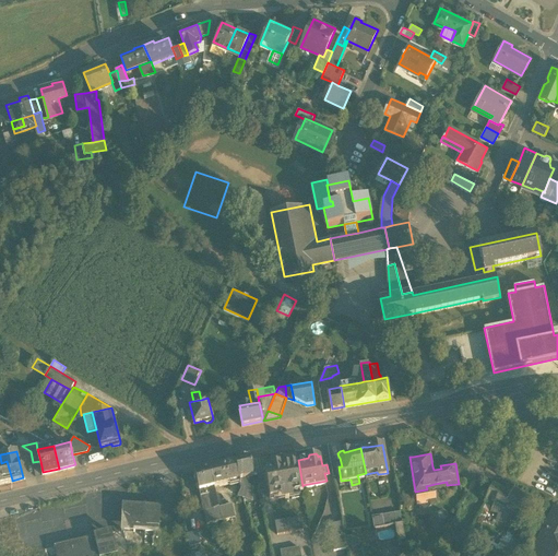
[(250,457),(236,460),(240,477),(247,476),(254,474),(250,457)]
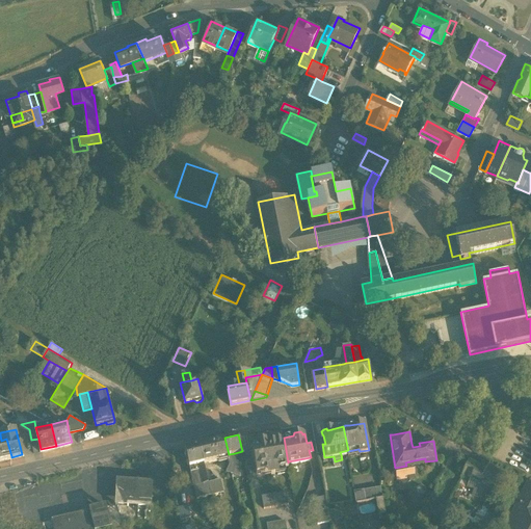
[(229,456),(229,454),(224,438),(205,442),(209,460),(229,456)]
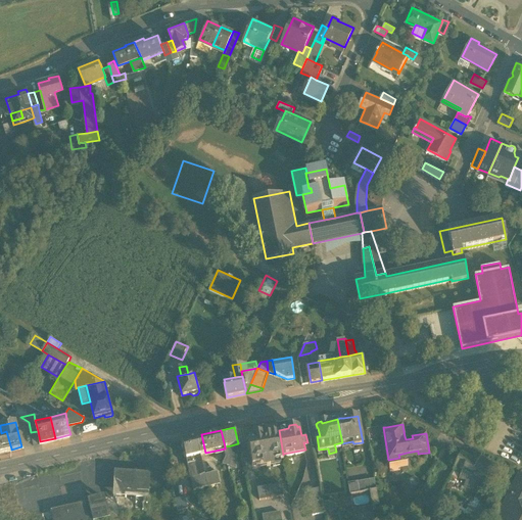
[(284,459),(283,454),(283,455),(279,430),(265,433),(259,434),(250,435),(251,440),(249,441),(253,464),(284,459)]
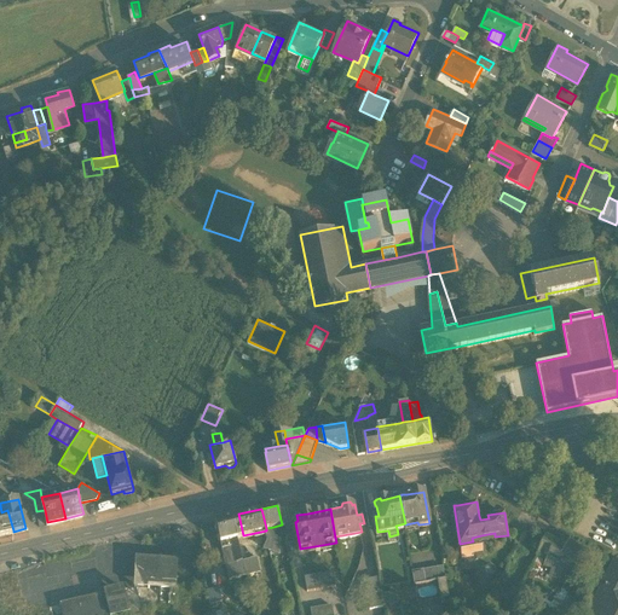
[(0,533),(13,531),(7,510),(1,512),(0,512),(0,533)]
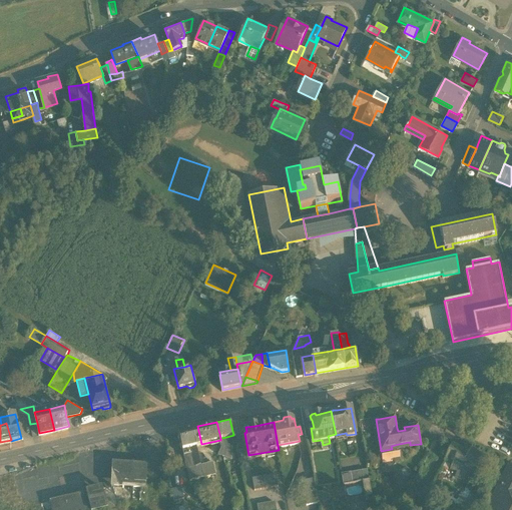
[(196,445),(201,444),(197,426),(192,428),(196,445)]
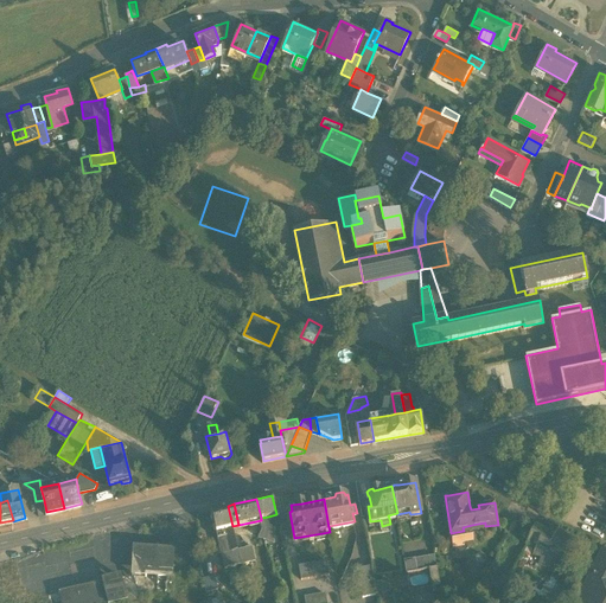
[(217,531),(233,526),(228,506),(228,505),(211,510),(216,531),(217,531)]
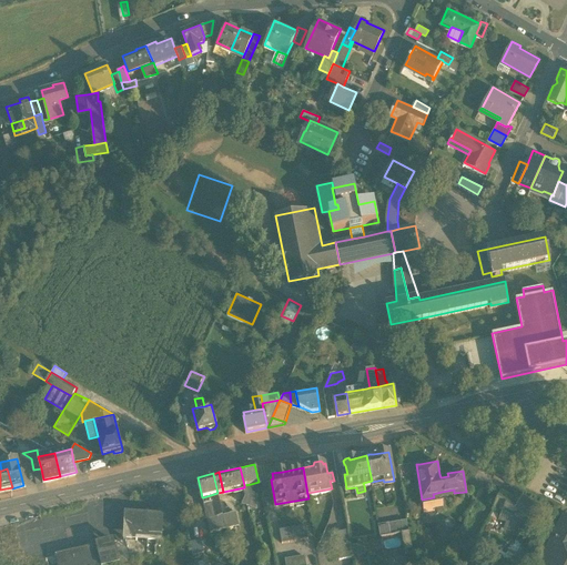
[(247,503),(250,504),(253,493),(251,484),(244,485),(244,487),(245,494),(243,501),(247,503)]
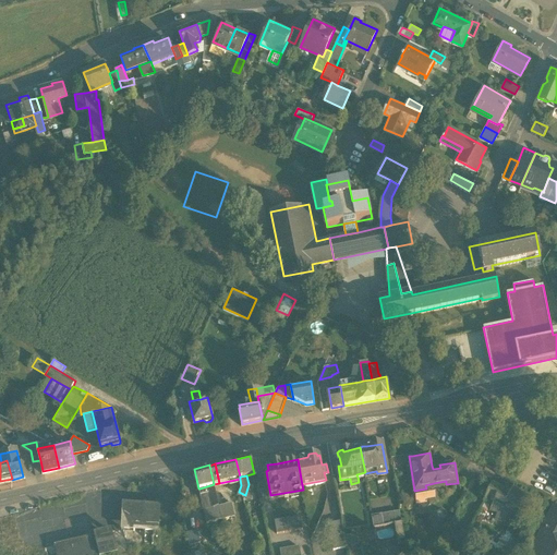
[(434,486),(434,483),(425,485),(426,489),(414,491),(416,502),(427,499),(427,496),(436,494),(434,486)]
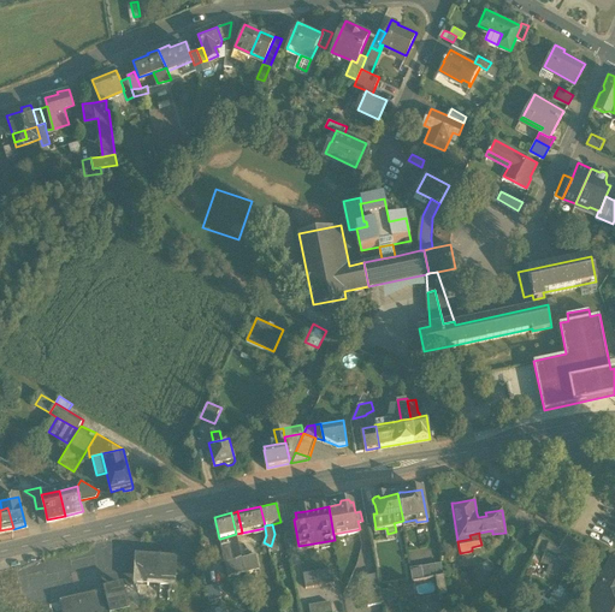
[(548,554),(549,556),(555,544),(557,539),(545,533),(537,550),(548,554)]
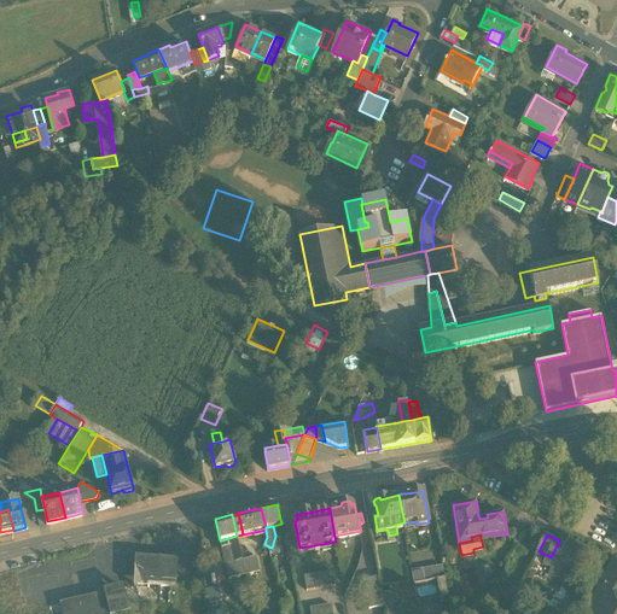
[(221,541),(226,562),(243,557),(237,536),(221,541)]
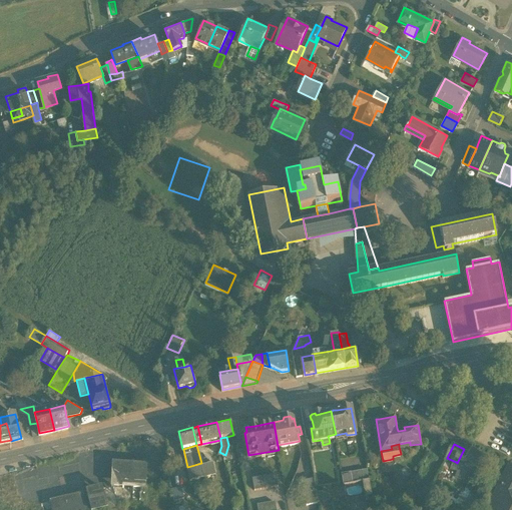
[(104,468),(98,469),(104,492),(112,490),(116,509),(170,509),(154,446),(102,458),(104,468)]
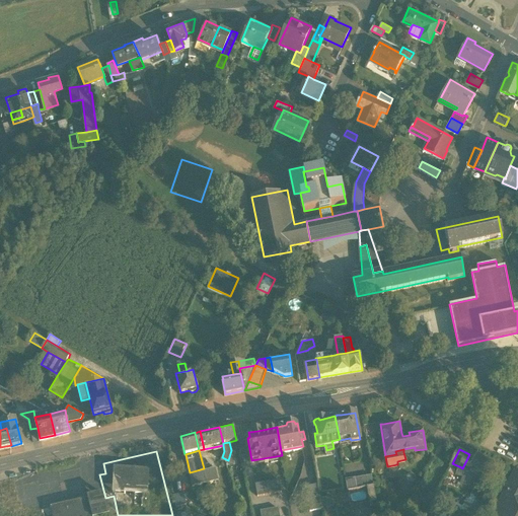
[(470,483),(472,484),(474,480),(477,481),(482,472),(486,474),(493,460),(478,453),(478,454),(481,455),(477,461),(475,460),(474,462),(467,458),(462,468),(461,467),(459,471),(465,475),(463,480),(466,481),(465,481),(470,484),(470,483)]
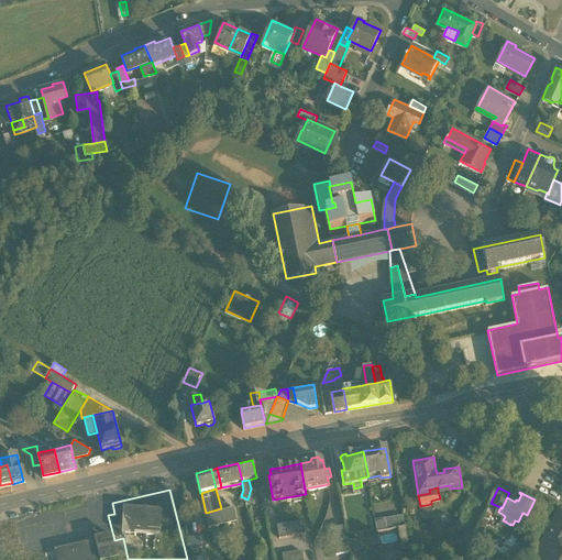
[(221,508),(223,522),(238,518),(234,505),(221,508)]
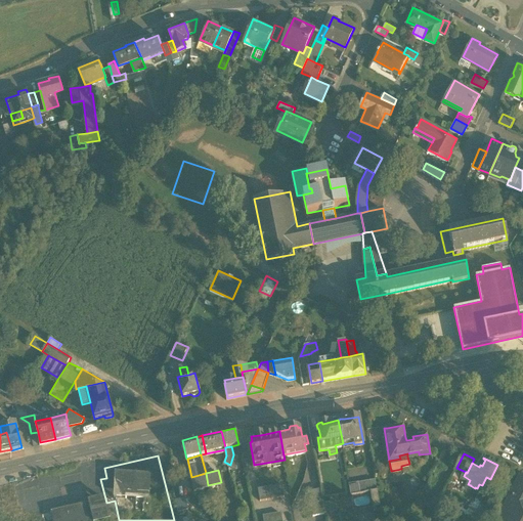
[(522,473),(520,472),(494,520),(522,520),(522,473)]
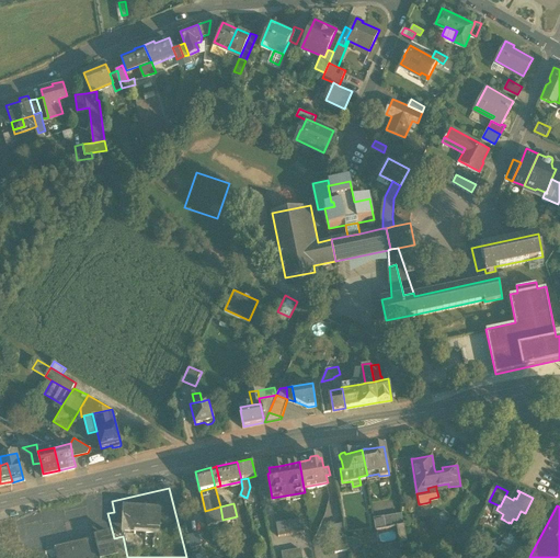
[(223,520),(220,507),(205,511),(208,524),(224,520),(223,520)]
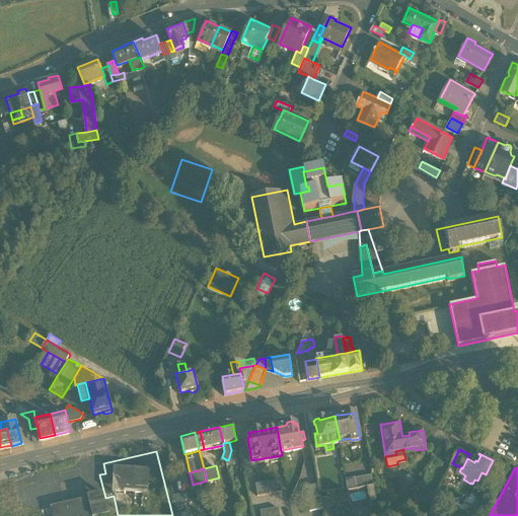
[(356,475),(357,487),(374,484),(372,472),(356,475)]
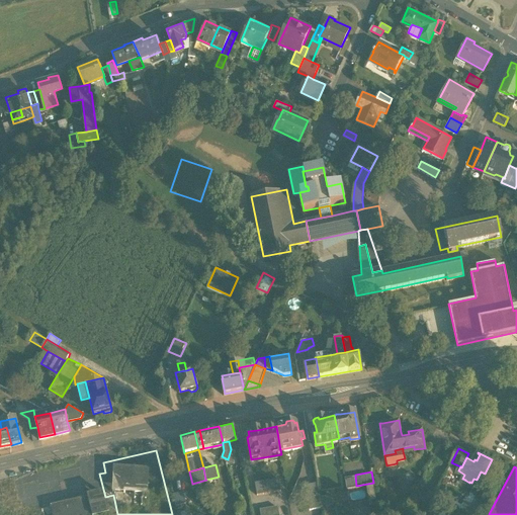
[(347,487),(356,486),(355,475),(345,477),(347,487)]
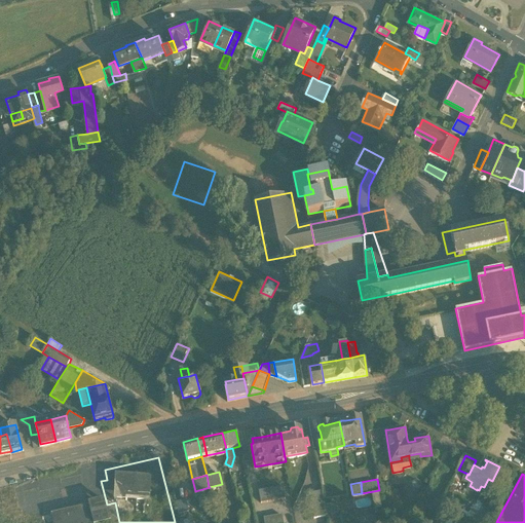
[(259,488),(261,500),(286,496),(284,484),(259,488)]
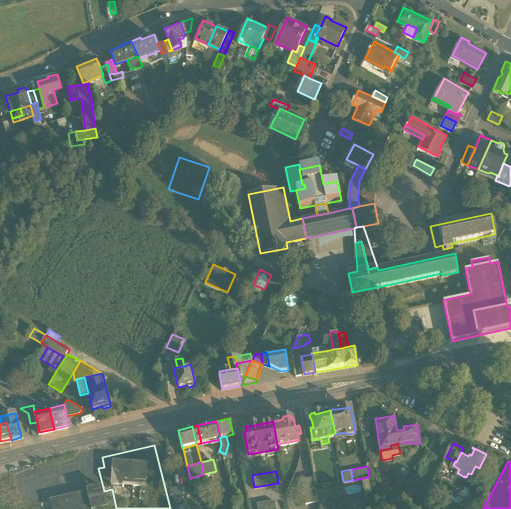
[(301,478),(304,490),(316,488),(314,476),(301,478)]
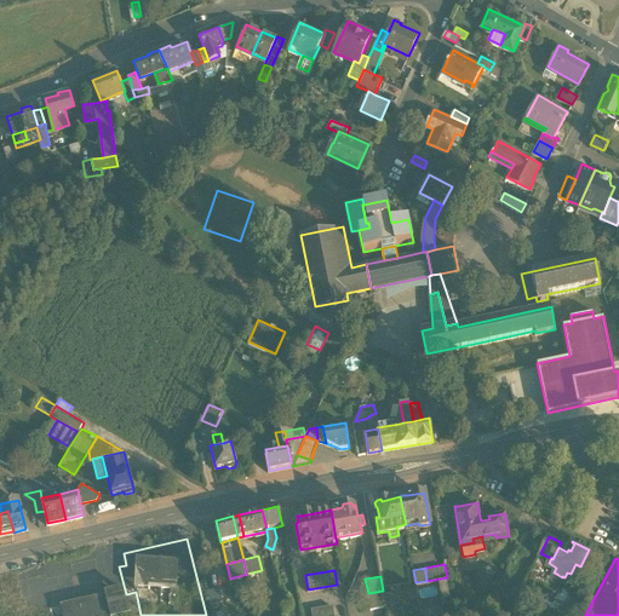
[(440,579),(442,598),(451,597),(447,577),(440,579)]
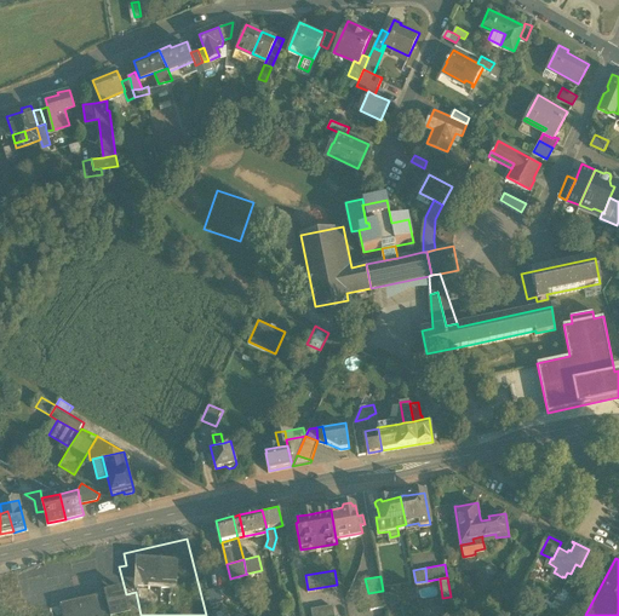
[(221,586),(208,588),(211,603),(224,600),(221,586)]
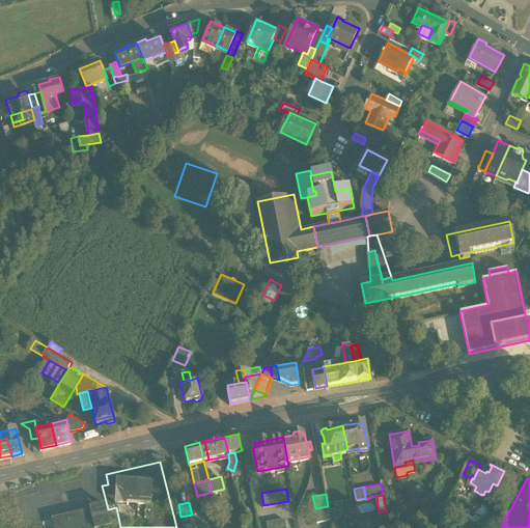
[(96,527),(111,524),(106,503),(91,506),(96,527)]
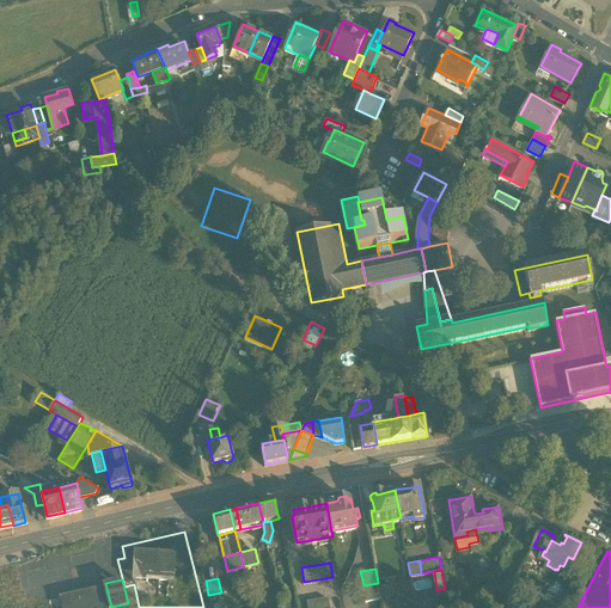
[(393,582),(378,584),(379,594),(395,591),(393,582)]
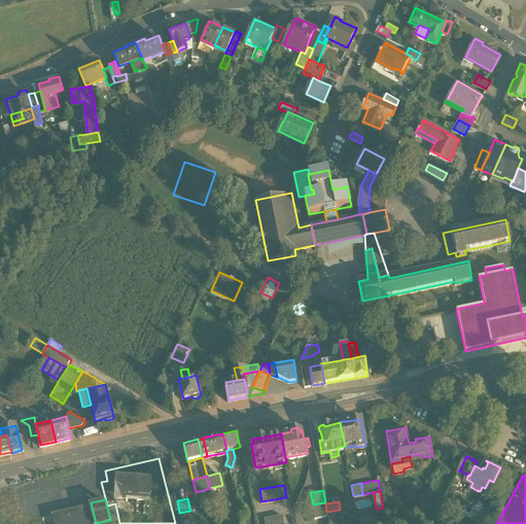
[(96,523),(91,502),(90,502),(90,503),(43,515),(44,523),(96,523)]
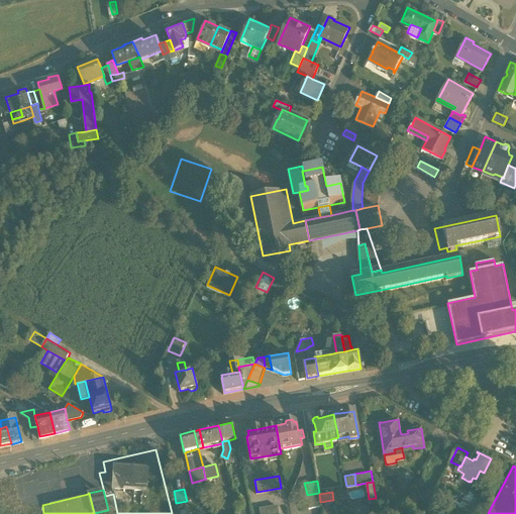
[(307,495),(309,507),(321,505),(320,502),(319,494),(319,493),(307,495)]
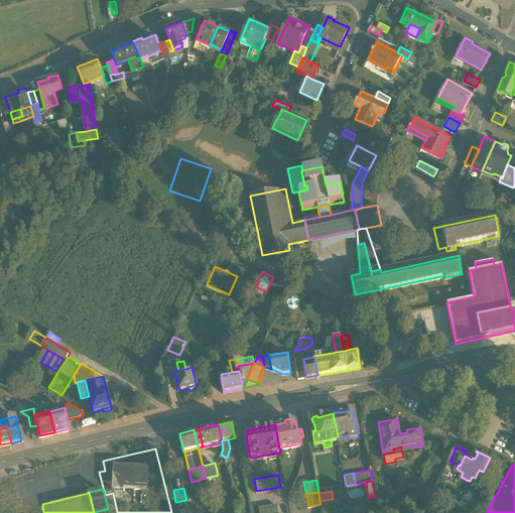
[(468,506),(476,508),(479,500),(471,497),(468,506)]
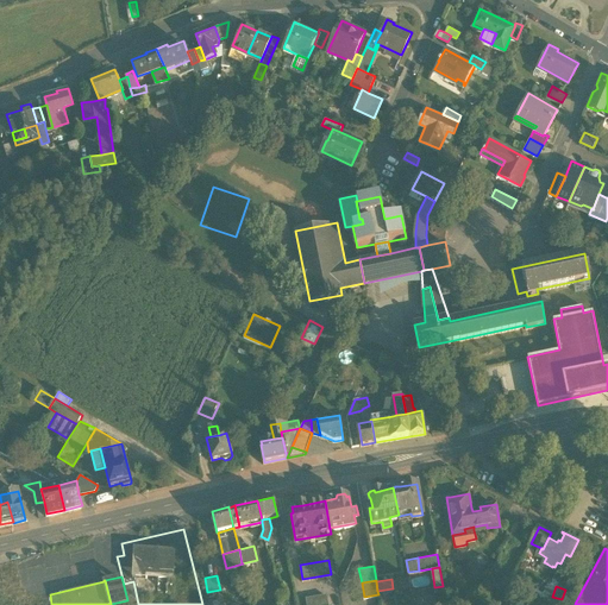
[(306,597),(307,604),(328,604),(327,593),(306,597)]
